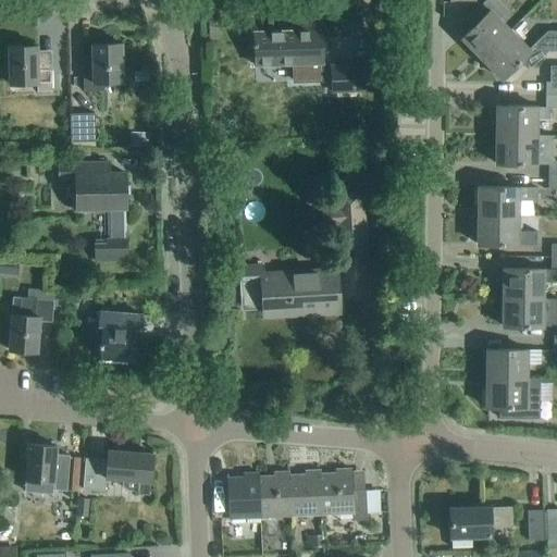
[(481,60),(510,32),(498,20),(506,12),(494,0),(485,0),(477,10),(478,11),(471,16),(478,23),(461,39),(481,60)]
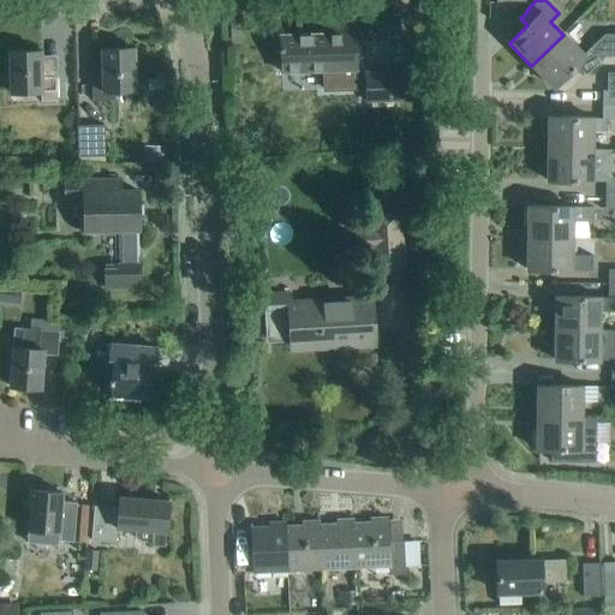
[(354,81),(353,25),(322,27),(322,36),(280,37),(280,73),(281,72),(329,71),(330,82),(354,81)]
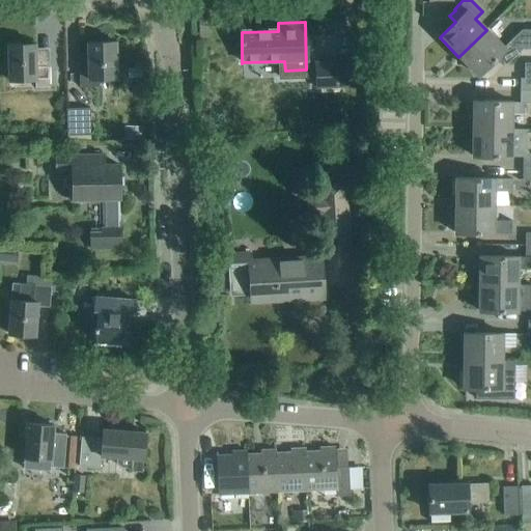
[(486,30),(458,57),(478,77),(498,57),(505,65),(522,49),(530,49),(530,30),(522,31),(504,49),(486,30)]
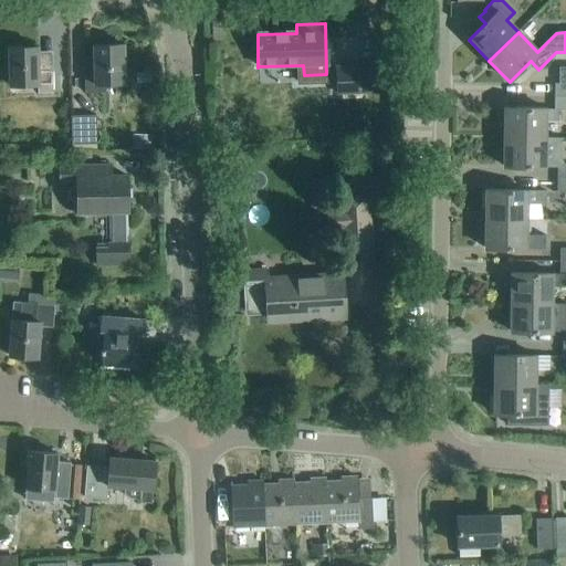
[(123,49),(123,45),(92,46),(92,65),(83,65),(83,93),(103,93),(103,84),(123,84),(123,62),(124,62),(123,49)]
